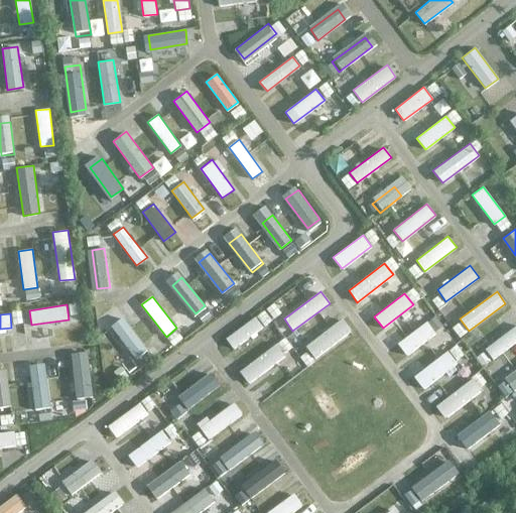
[(263,327),(255,316),(226,339),(233,349),(263,327)]
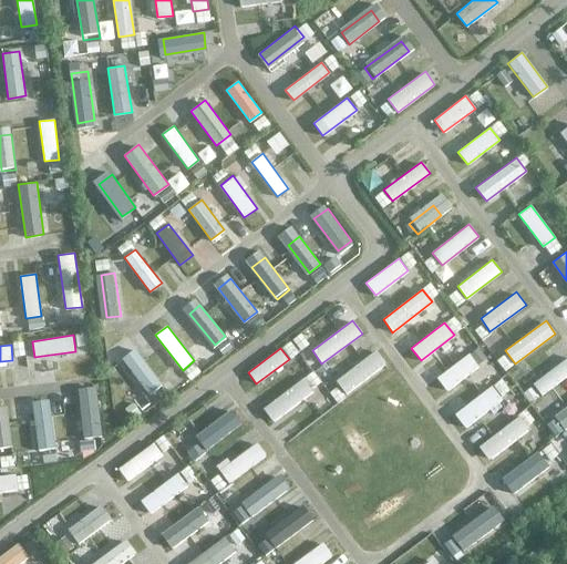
[(162,385),(135,349),(122,359),(148,395),(162,385)]
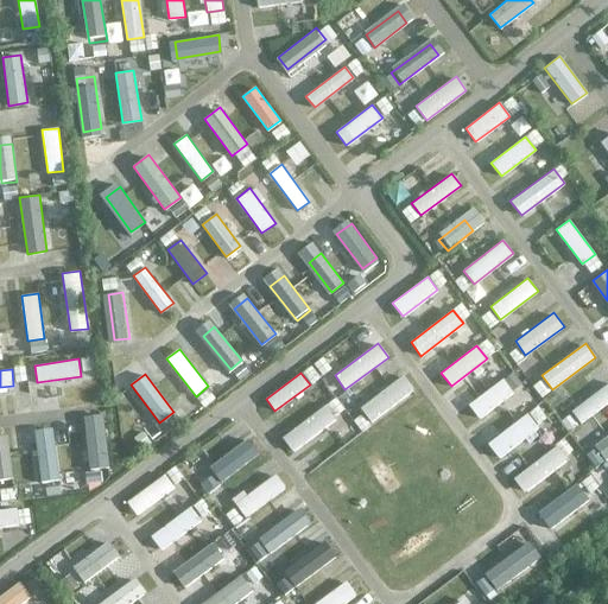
[(360,408),(371,421),(413,388),(403,375),(360,408)]
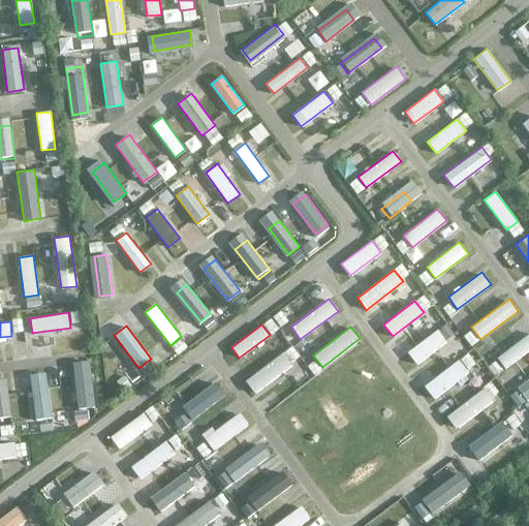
[(446,341),(437,329),(407,352),(416,365),(446,341)]
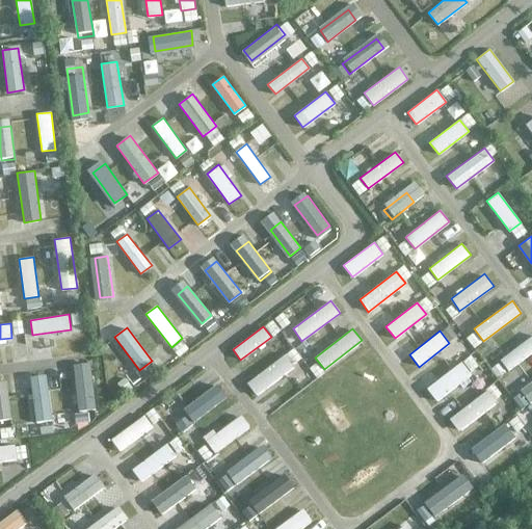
[(531,351),(531,335),(500,360),(507,370),(531,351)]
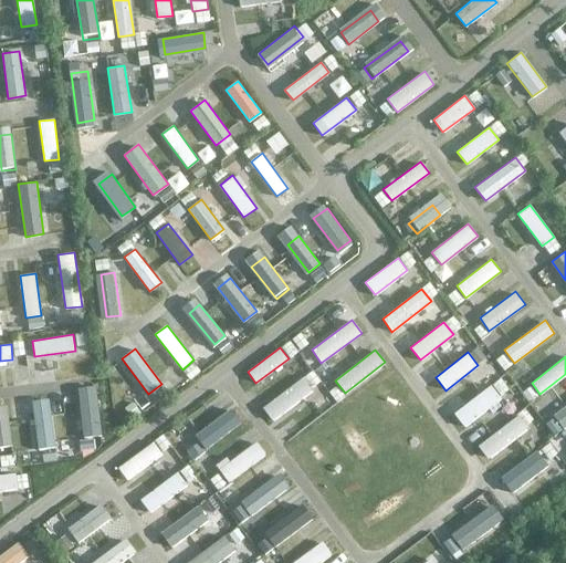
[(272,420),(312,391),(302,377),(262,408),(272,420)]
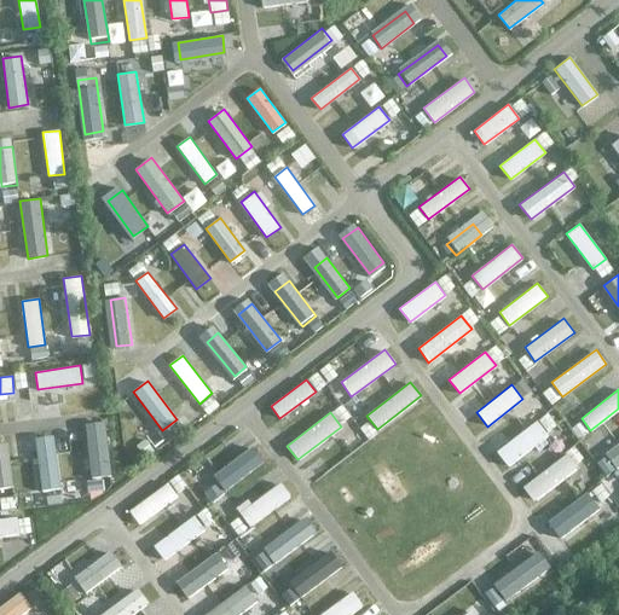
[(548,435),(537,421),(497,451),(508,465),(548,435)]
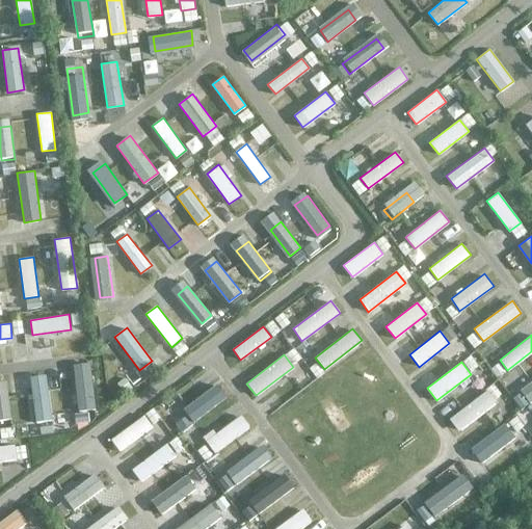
[(73,365),(78,411),(96,408),(89,363),(73,365)]
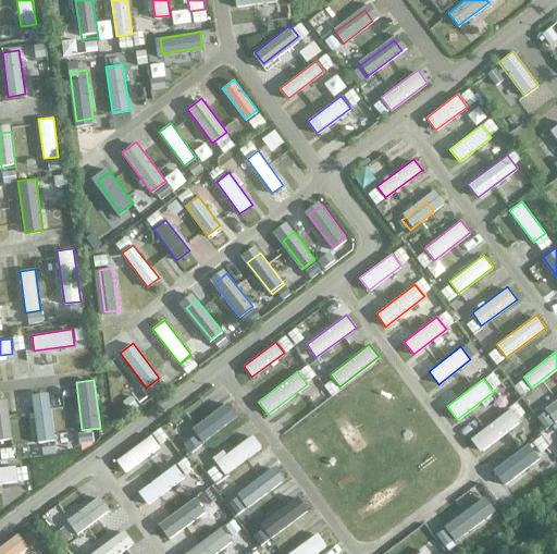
[(31,394),(38,442),(54,440),(49,393),(31,394)]
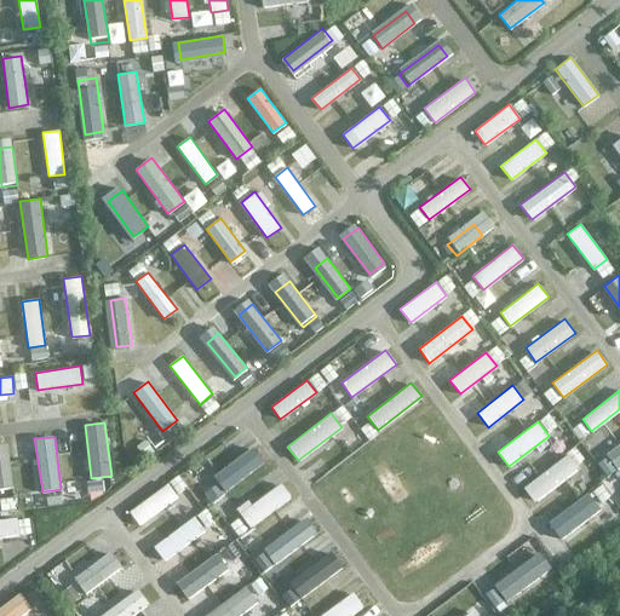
[(619,444),(608,454),(618,467),(619,465),(619,444)]
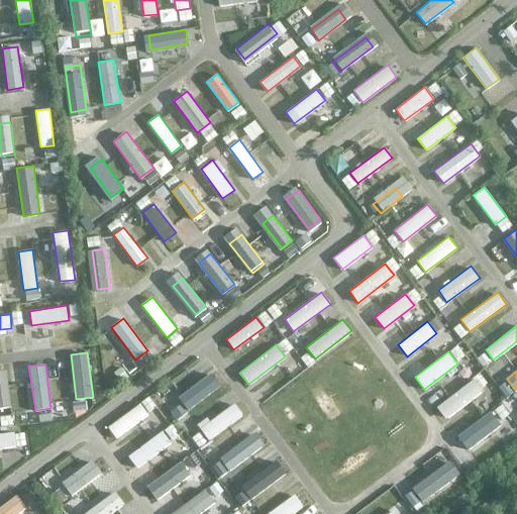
[(187,411),(218,388),(210,378),(179,401),(187,411)]
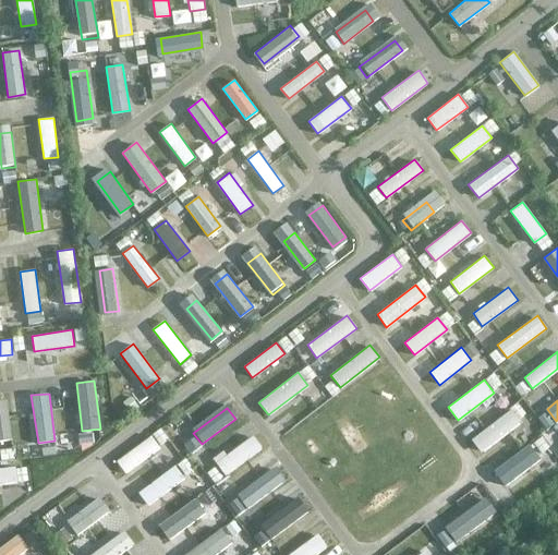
[(471,439),(481,453),(520,423),(510,410),(471,439)]
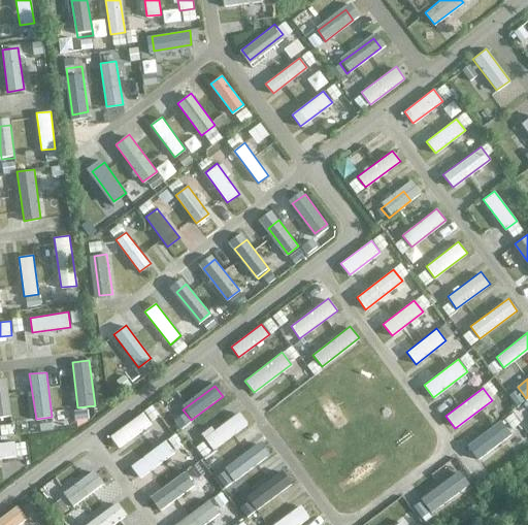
[(8,394),(0,395),(0,423),(11,421),(8,394)]
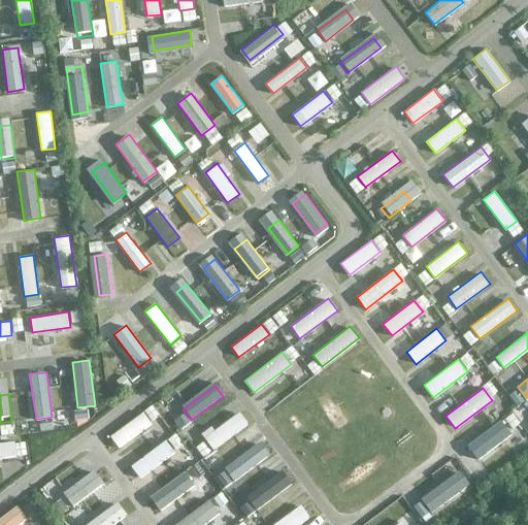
[(143,412),(110,436),(119,448),(151,423),(143,412)]
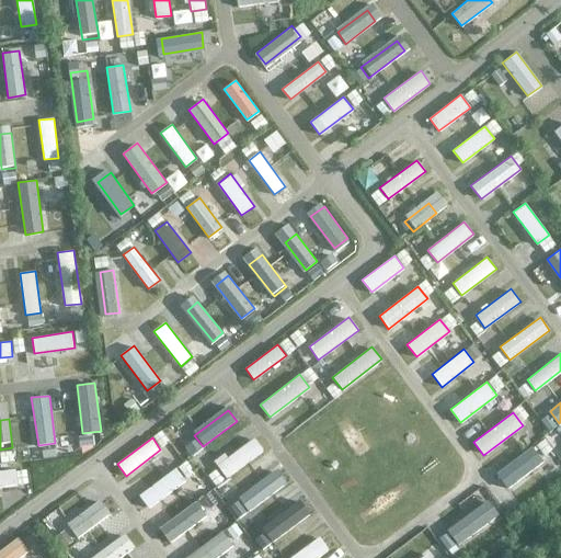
[(226,477),(263,450),(254,437),(217,465),(226,477)]
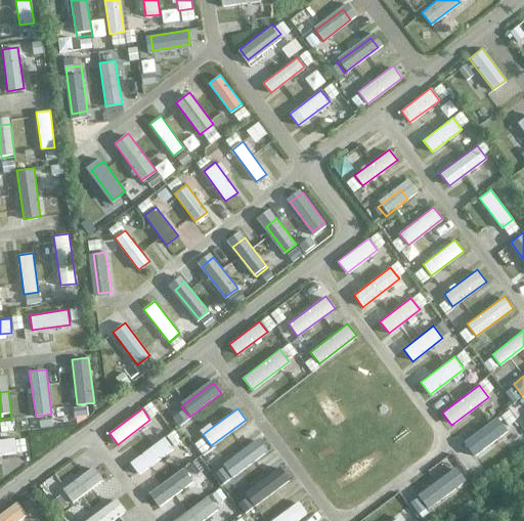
[(498,416),(470,438),(477,447),(507,426),(498,416)]
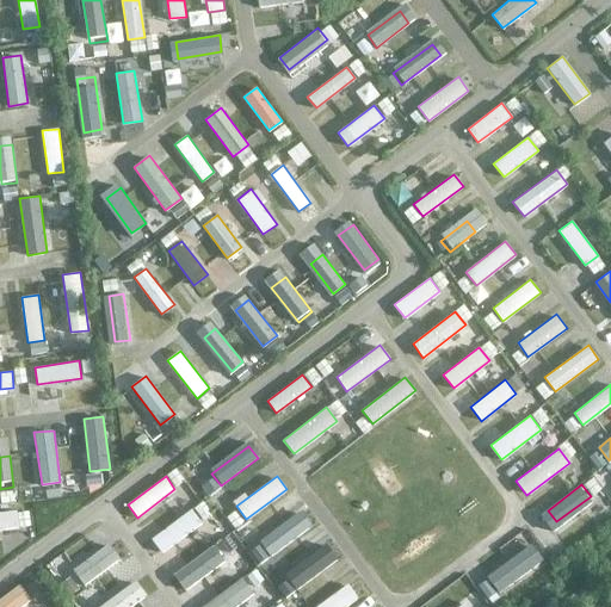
[(162,552),(202,522),(192,508),(152,538),(162,552)]
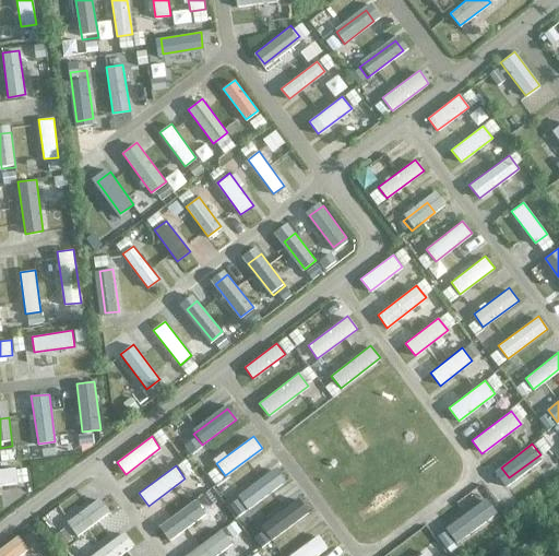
[(0,484),(18,483),(15,468),(0,469),(0,484)]
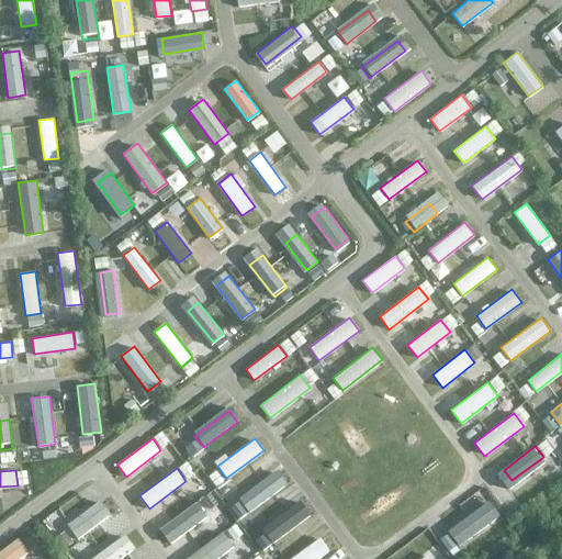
[(249,512),(274,493),(267,482),(242,501),(249,512)]
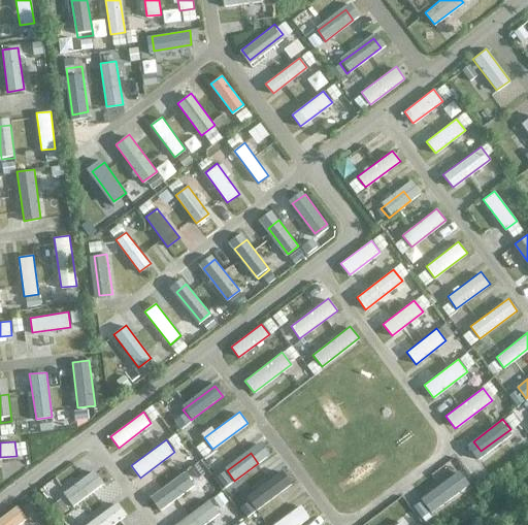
[(195,480),(187,469),(158,492),(165,502),(195,480)]
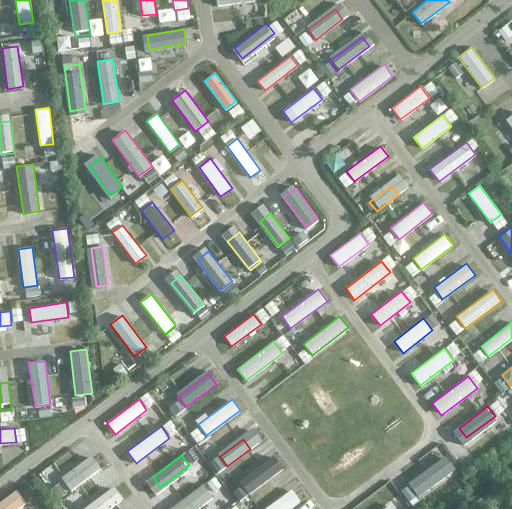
[(93,461),(63,483),(71,492),(100,471),(93,461)]
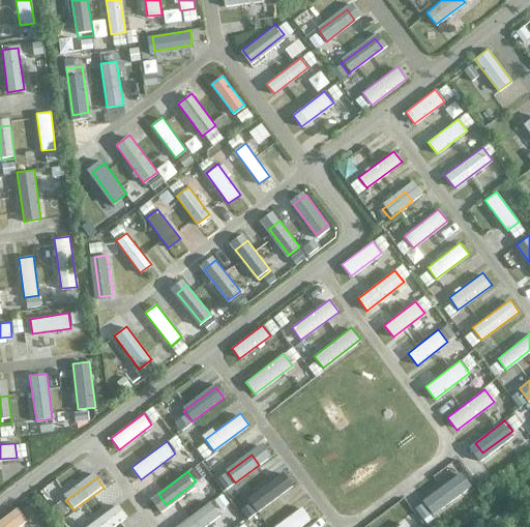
[(258,510),(284,492),(275,481),(249,501),(258,510)]
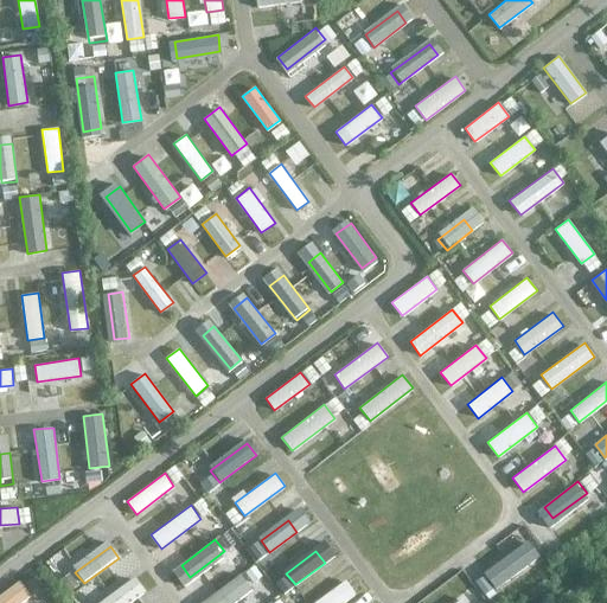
[(496,590),(531,564),(522,552),(487,579),(496,590)]
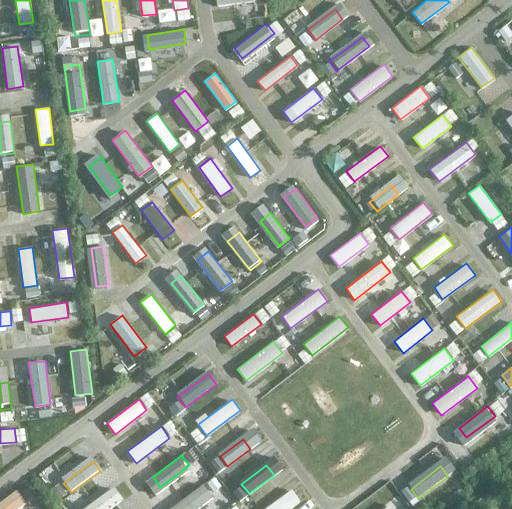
[(202,484),(169,508),(196,508),(212,497),(202,484)]
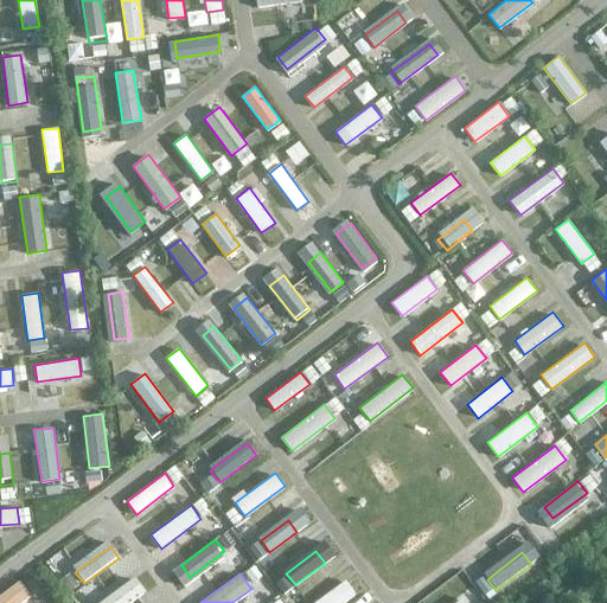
[(97,602),(128,602),(145,591),(135,577),(97,602)]
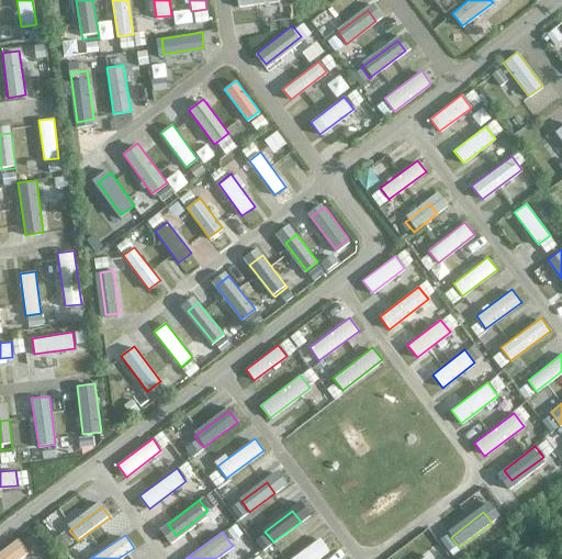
[(290,558),(316,558),(329,549),(319,537),(290,558)]
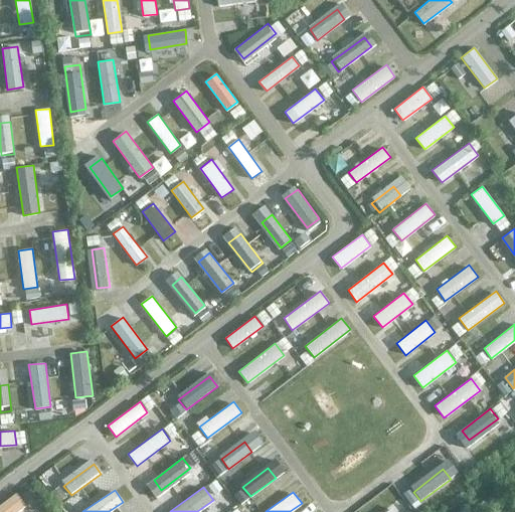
[(0,511),(16,511),(26,505),(16,493),(0,505),(0,511)]
